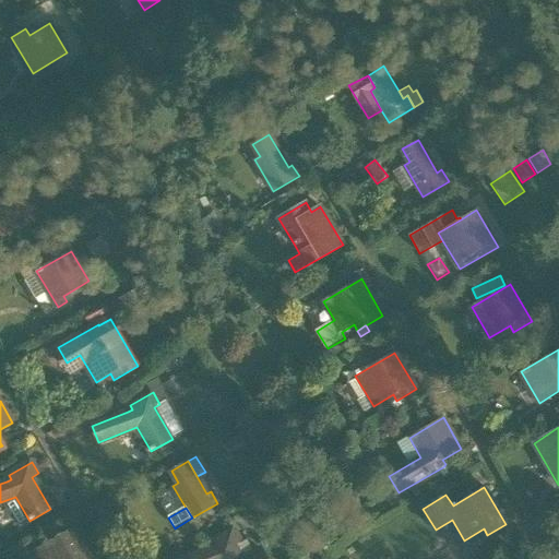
[(558,545),(558,521),(548,527),(558,545)]
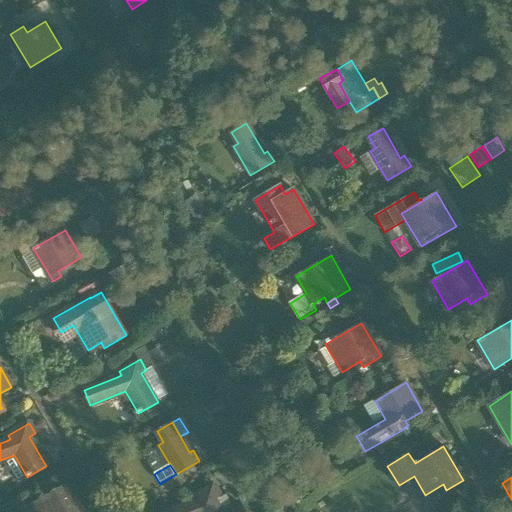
[(33,505),(37,511),(84,511),(68,484),(33,505)]
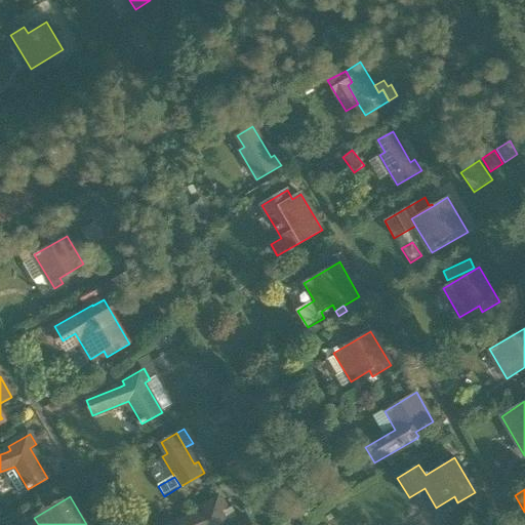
[(250,524),(245,517),(232,524),(228,524),(220,513),(227,510),(220,498),(203,509),(205,512),(201,515),(197,518),(176,524),(250,524)]
